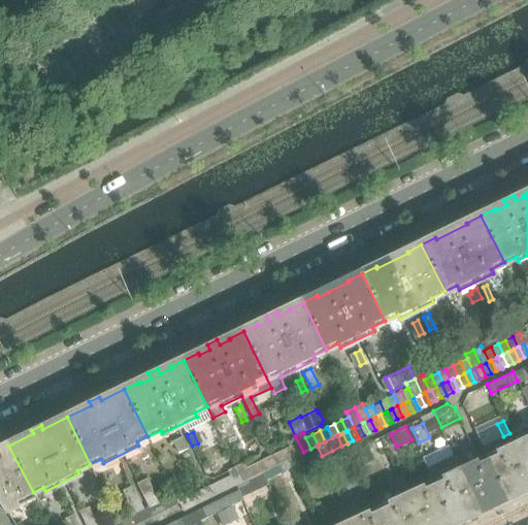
[(188,448),(182,436),(174,439),(179,452),(188,448)]
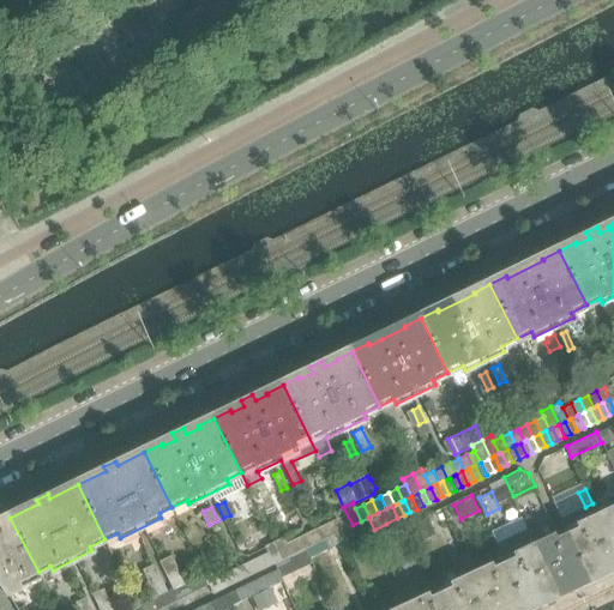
[(353,525),(343,507),(333,512),(335,513),(337,518),(343,530),(353,525)]
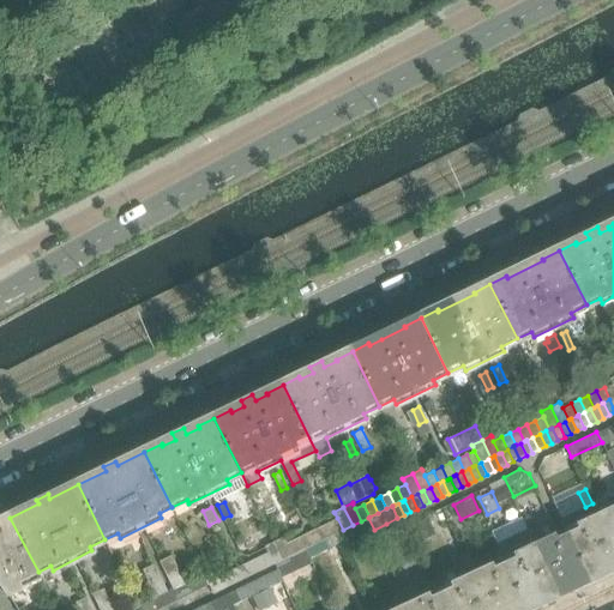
[(613,571),(613,507),(566,530),(569,535),(590,583),(613,571)]
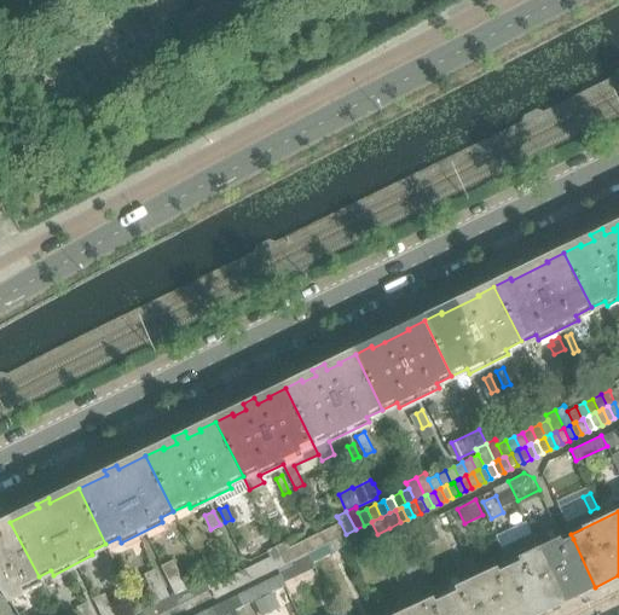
[(39,576),(10,522),(0,526),(0,586),(10,601),(23,593),(21,590),(39,581),(38,576),(39,576)]
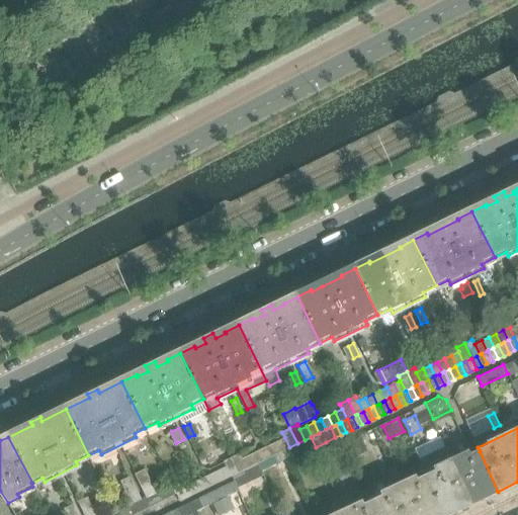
[(289,447),(284,437),(277,440),(282,451),(285,449),(289,447)]
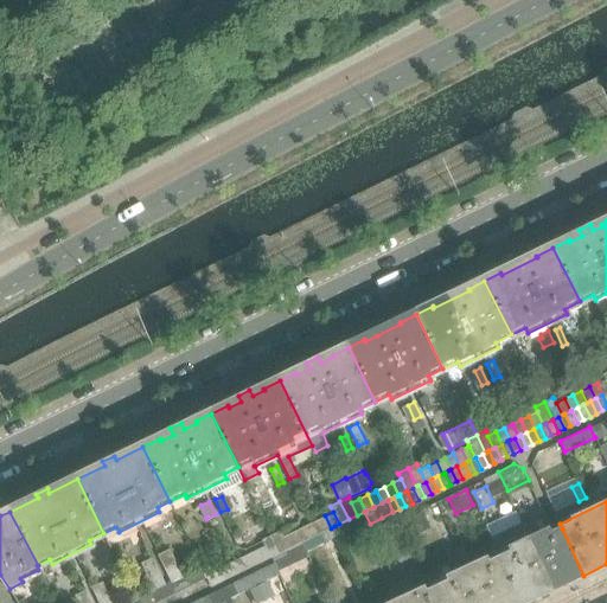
[(342,538),(370,524),(364,512),(357,515),(349,519),(339,524),(334,526),(338,532),(342,538)]
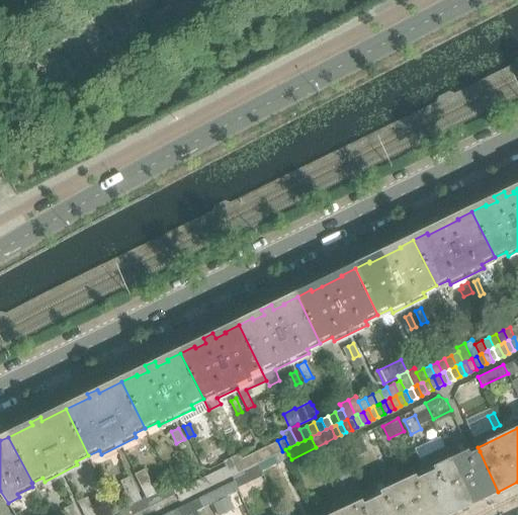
[(282,451),(277,440),(270,444),(275,454),(282,451)]
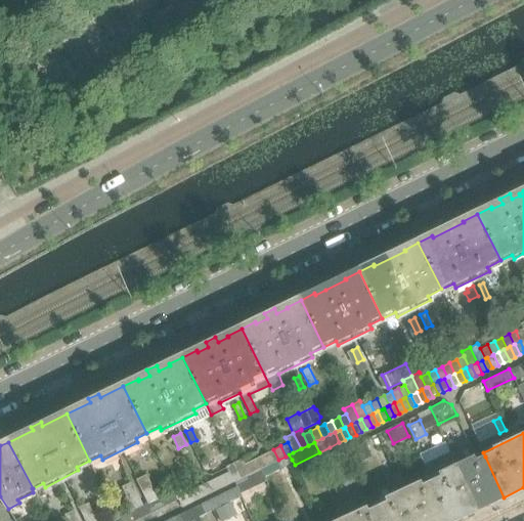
[(278,460),(273,449),(266,452),(271,463),(278,460)]
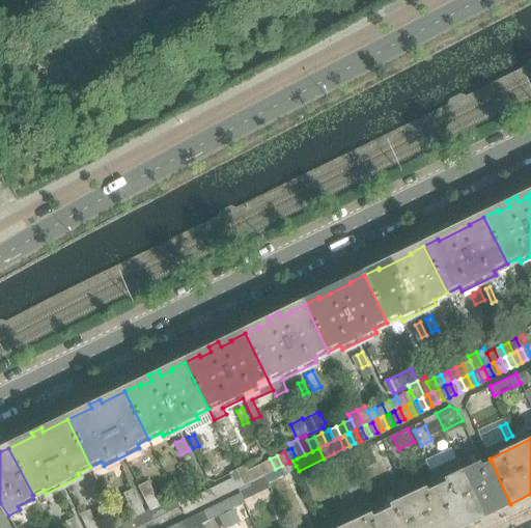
[(275,469),(270,459),(262,463),(268,473),(273,470),(275,469)]
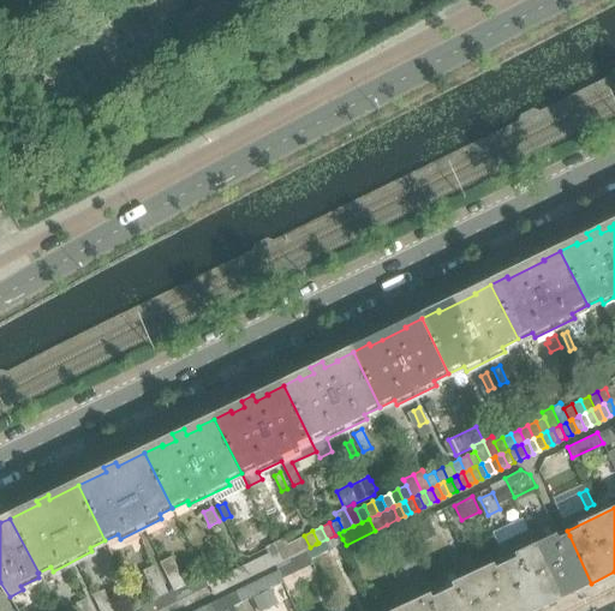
[(342,539),(339,533),(335,535),(327,539),(329,546),(342,539)]
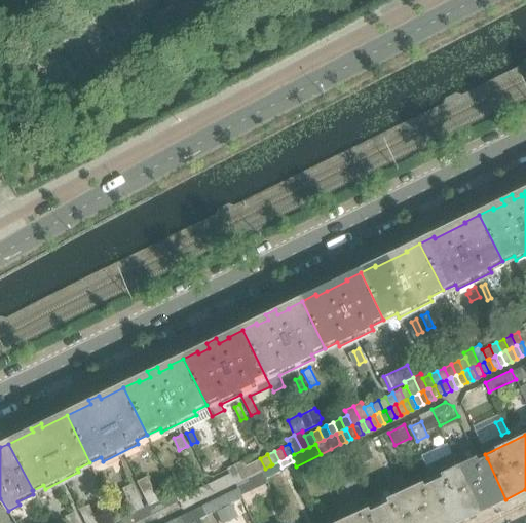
[(265,469),(260,458),(253,461),(258,472),(262,470),(265,469)]
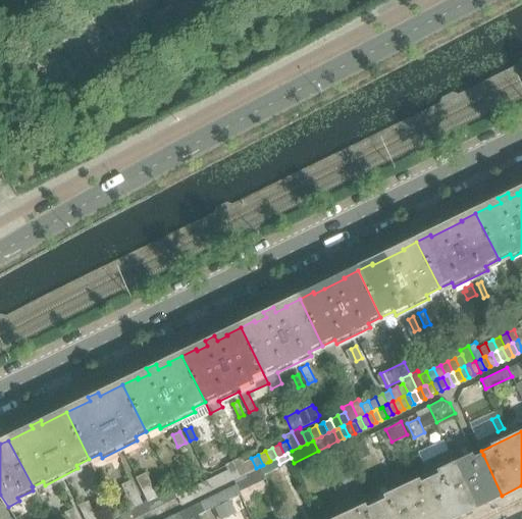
[(337,465),(332,455),(324,459),(329,468),(337,465)]
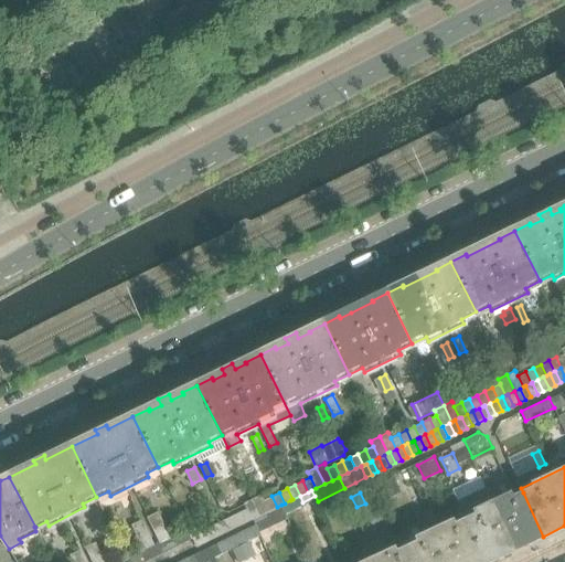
[(488,561),(543,537),(523,492),(514,496),(513,492),(476,509),(478,515),(466,520),(484,561),(488,561)]
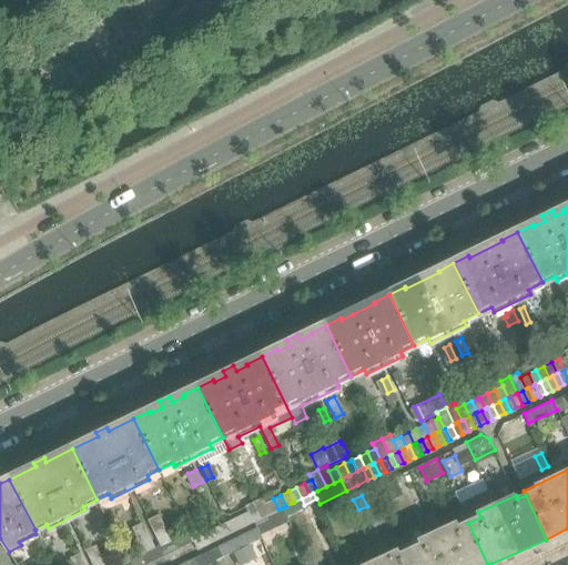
[(271,513),(265,502),(263,497),(262,496),(254,501),(262,517),(271,513)]
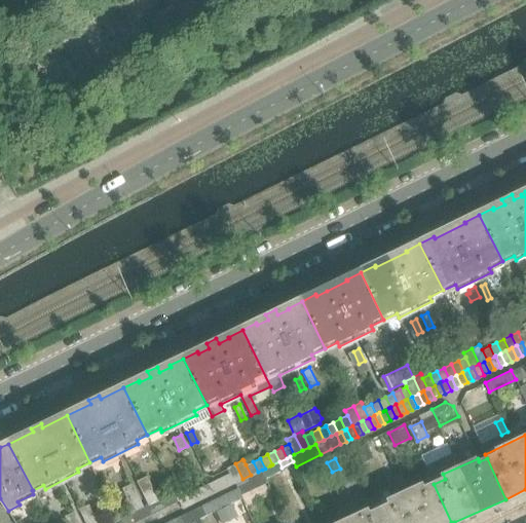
[(258,472),(253,461),(246,464),(251,475),(258,472)]
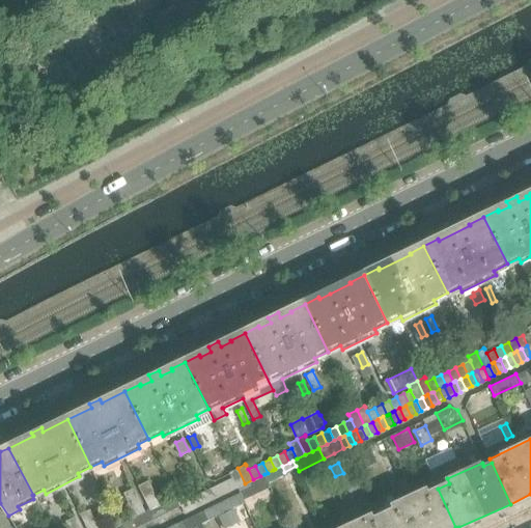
[(245,483),(238,468),(229,472),(229,473),(231,477),(236,488),(238,487),(245,483)]
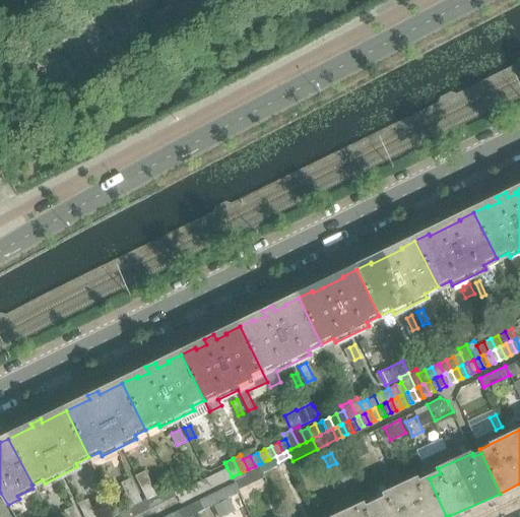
[(402,477),(394,460),(389,462),(392,468),(397,479),(402,477)]
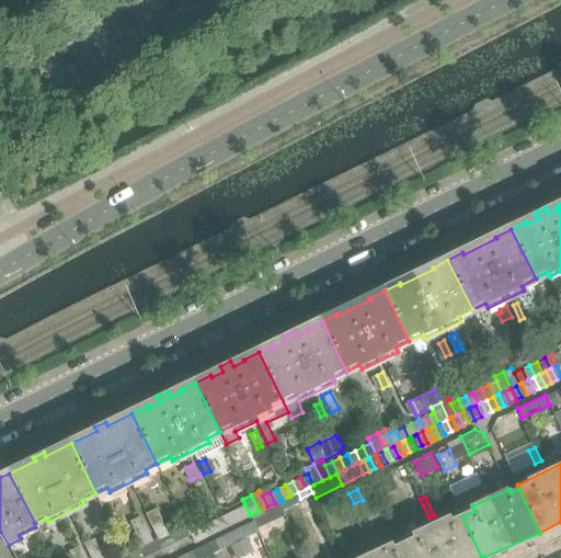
[(258,527),(285,513),(279,501),(275,503),(267,507),(259,511),(251,514),(253,520),(258,527)]
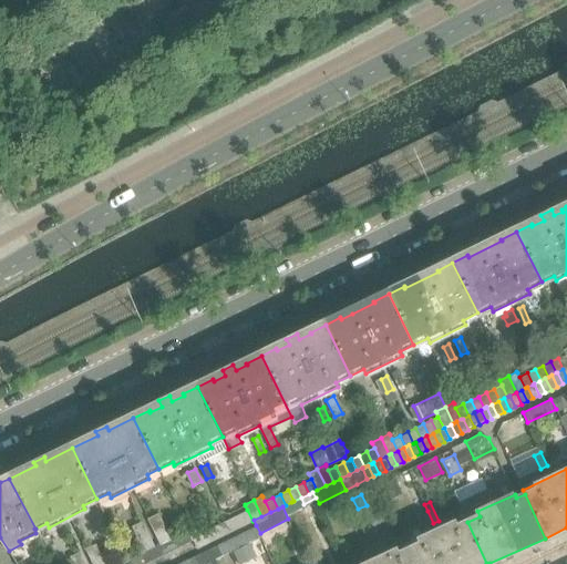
[(247,510),(239,514),(245,525),(253,521),(247,510)]
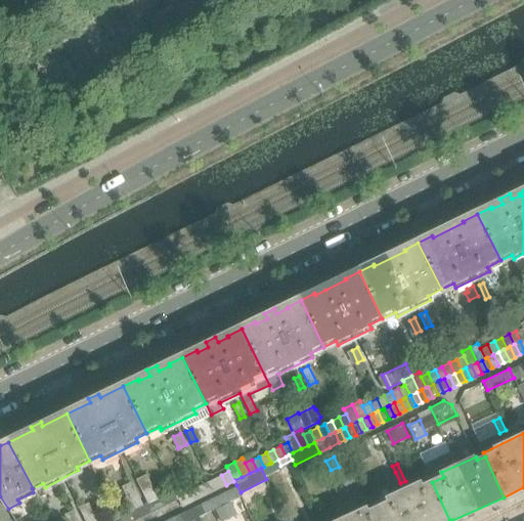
[(400,483),(395,472),(390,474),(395,486),(400,483)]
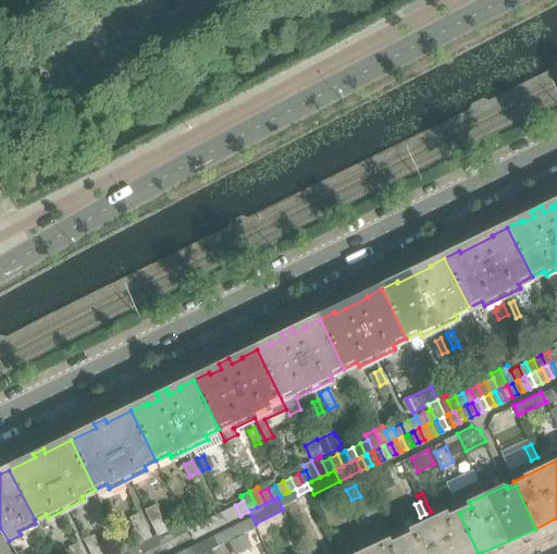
[(158,511),(156,504),(145,508),(148,515),(158,511)]
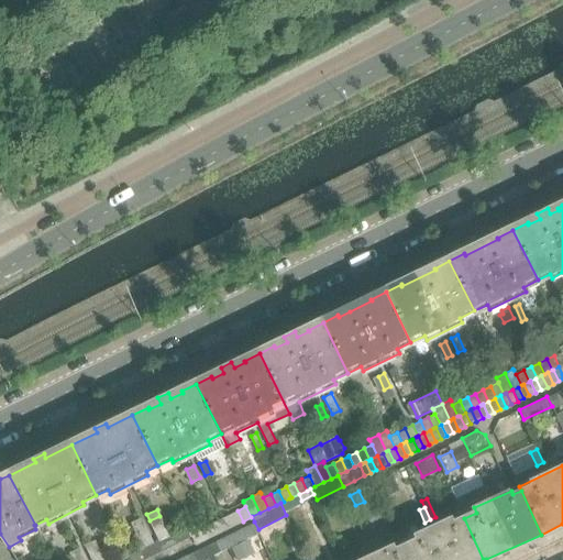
[(243,522),(238,511),(229,514),(234,525),(243,522)]
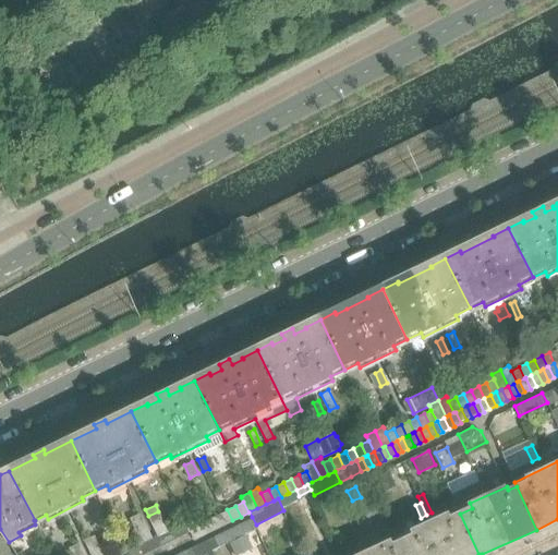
[(232,520),(227,509),(219,514),(225,525),(232,520)]
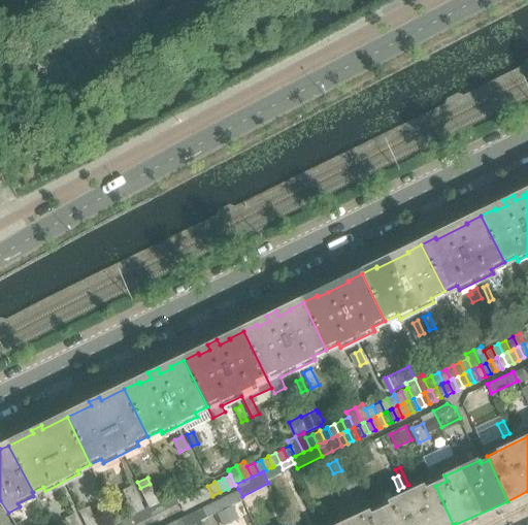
[(153,489),(150,484),(140,488),(143,494),(153,489)]
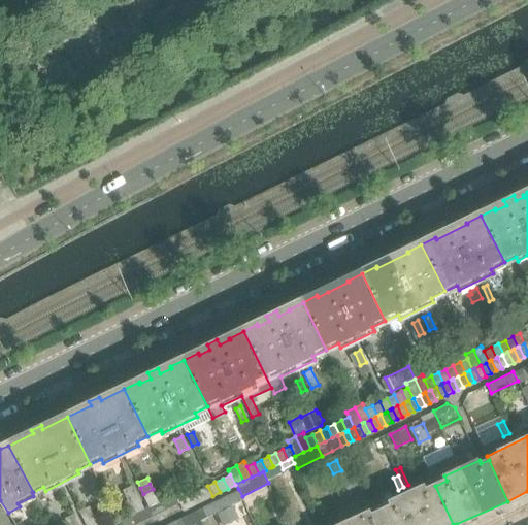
[(135,490),(133,485),(123,490),(126,495),(135,490)]
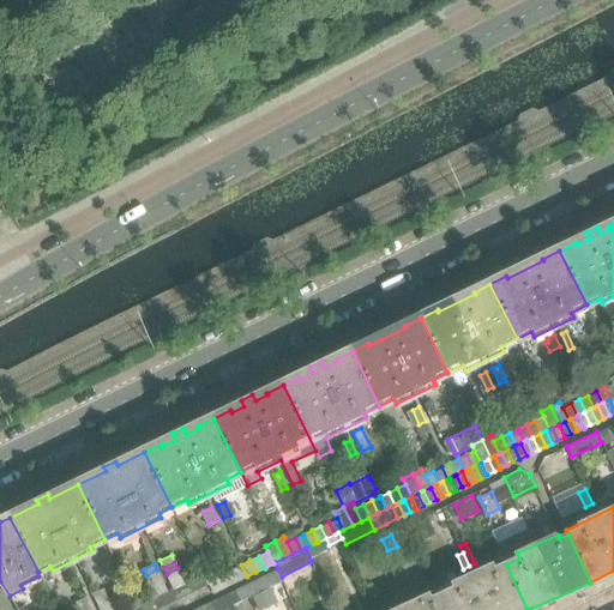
[(247,577),(241,565),(233,568),(239,580),(247,577)]
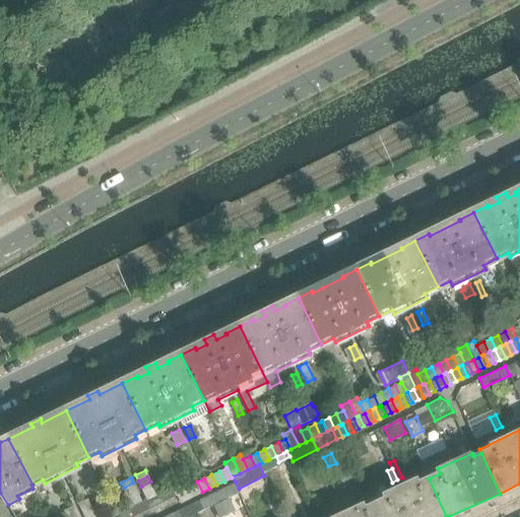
[(446,516),(429,478),(417,483),(415,479),(385,494),(387,498),(375,503),(381,516),(446,516)]
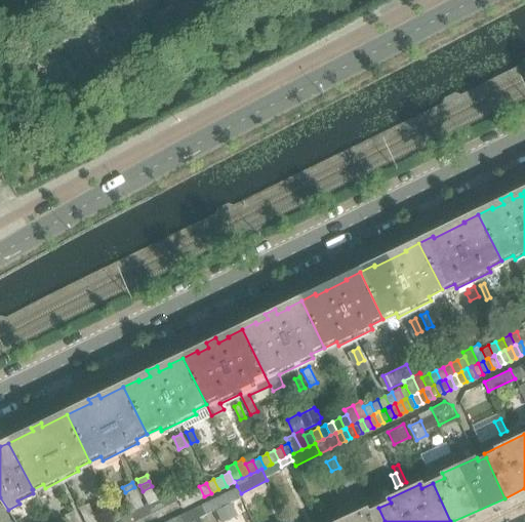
[(155,492),(152,486),(143,491),(145,496),(155,492)]
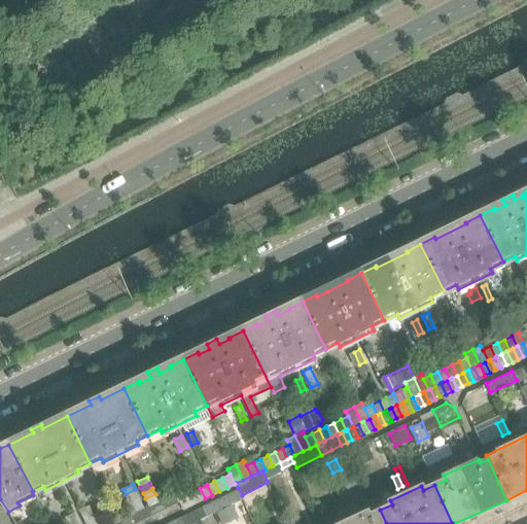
[(205,498),(200,488),(194,491),(199,501),(205,498)]
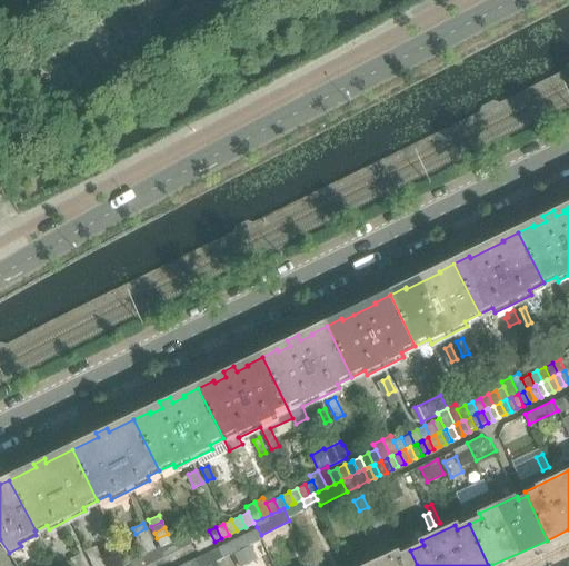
[(261,535),(257,527),(251,530),(256,540),(261,538),(262,538),(261,535)]
